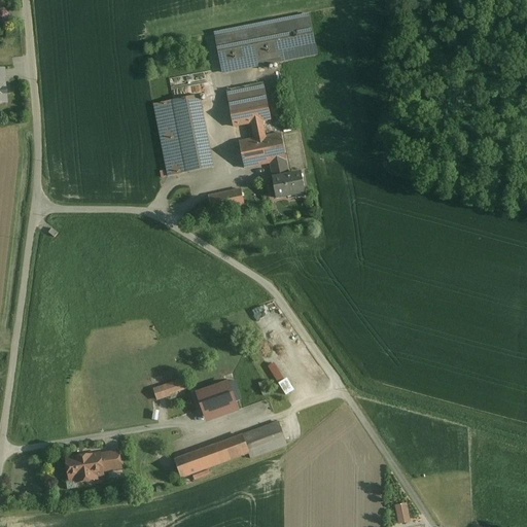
[(316,56),(309,18),(215,36),(222,73),(285,61),(316,56)]
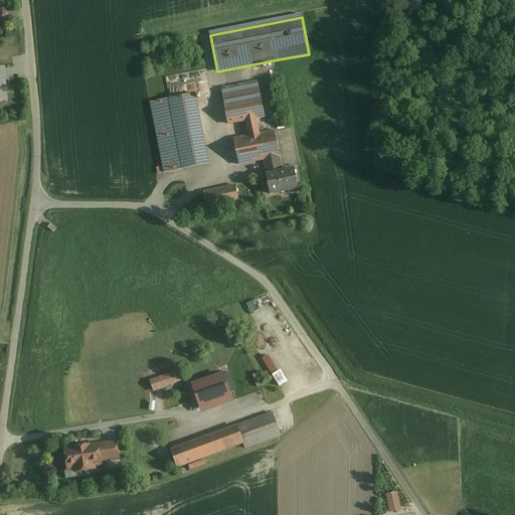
[(221,90),(224,107),(261,100),(256,82),(221,90)]
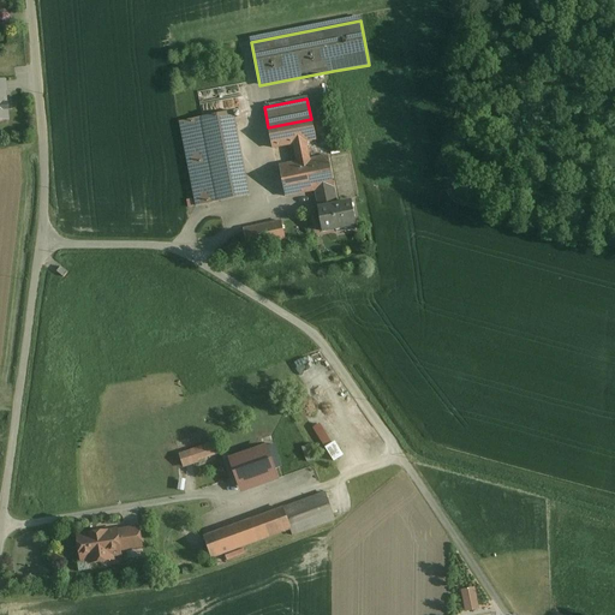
[(249,196),(232,113),(202,119),(179,124),(196,206),(249,196)]
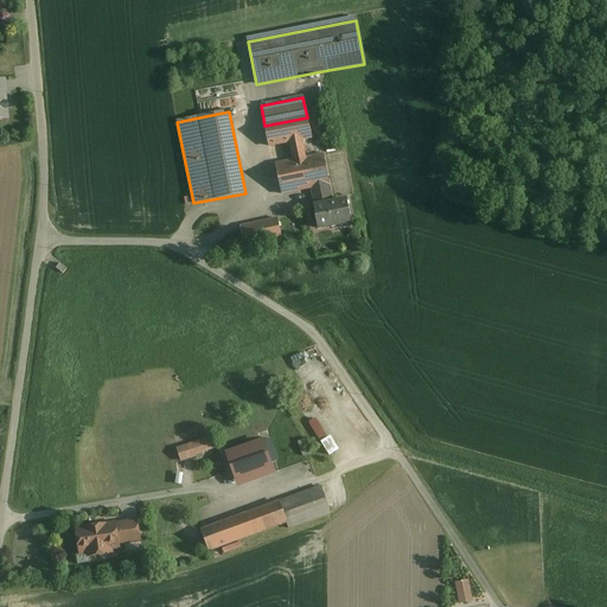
[(311,139),(307,117),(264,126),(269,147),(289,144),(293,160),(305,158),(301,141),(311,139)]
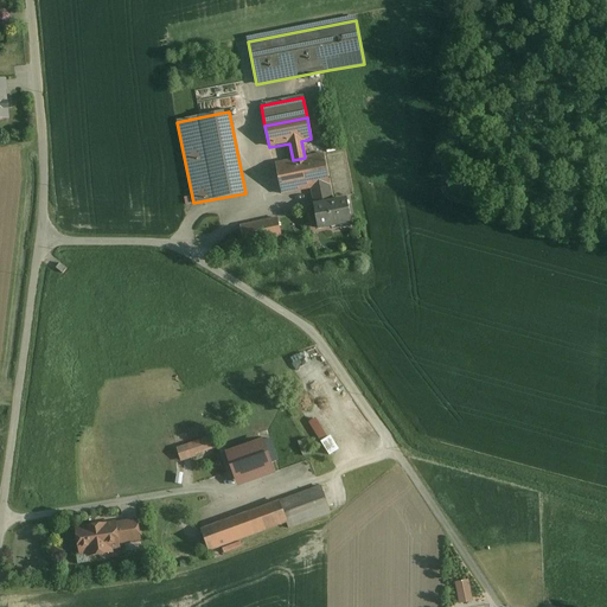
[(323,154),(305,158),(293,160),(275,164),(281,195),(312,190),(312,189),(327,185),(328,185),(323,154)]
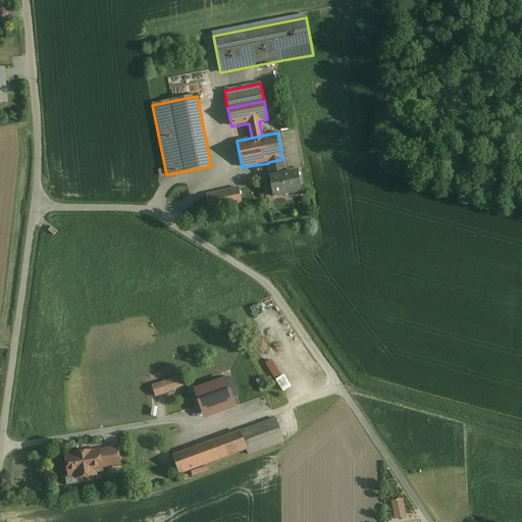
[(285,174),(281,159),(268,162),(268,163),(270,177),(269,178),(273,198),(292,194),(292,197),(302,195),(299,172),(285,174)]
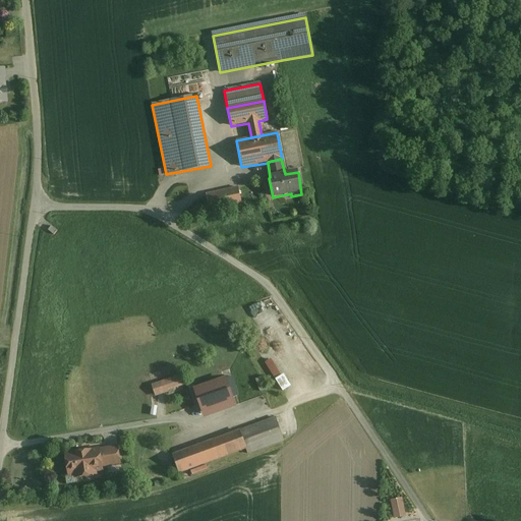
[(241,204),(238,188),(207,195),(210,211),(241,204)]
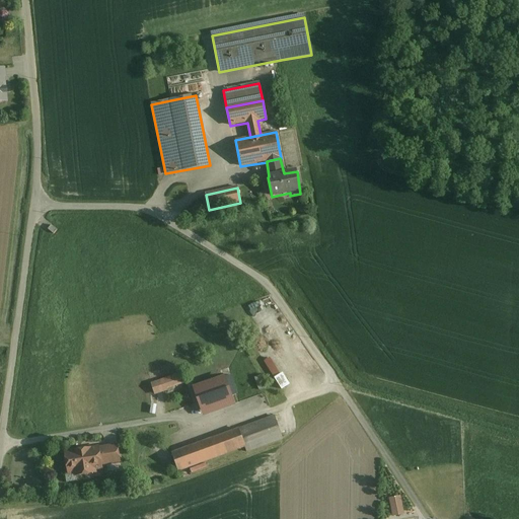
[(57,231),(52,226),(48,230),(54,235),(57,231)]
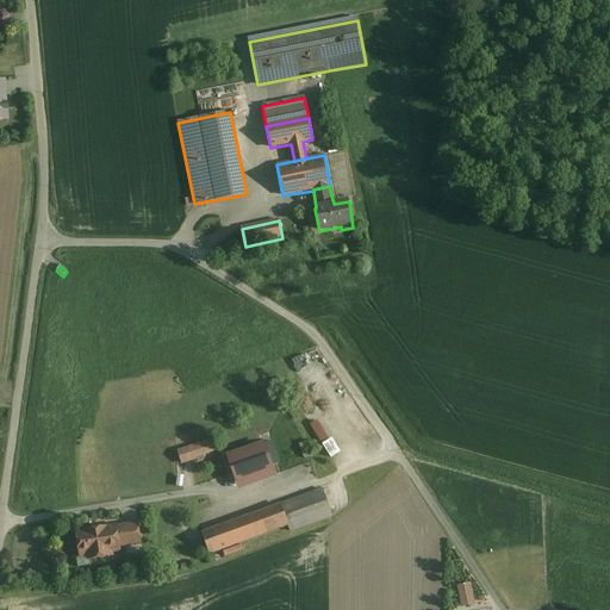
[(215,440),(192,448),(195,458),(218,449),(215,440)]
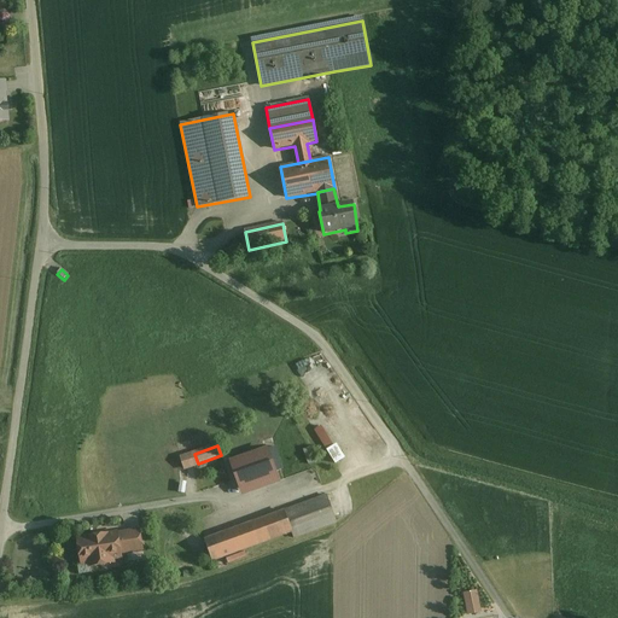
[(244,496),(279,484),(275,474),(267,450),(232,462),(244,496)]
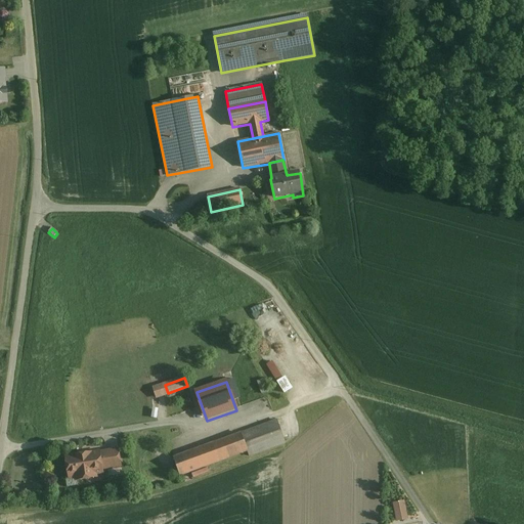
[(285,443),(277,422),(173,459),(179,476),(247,452),(249,457),(285,443)]
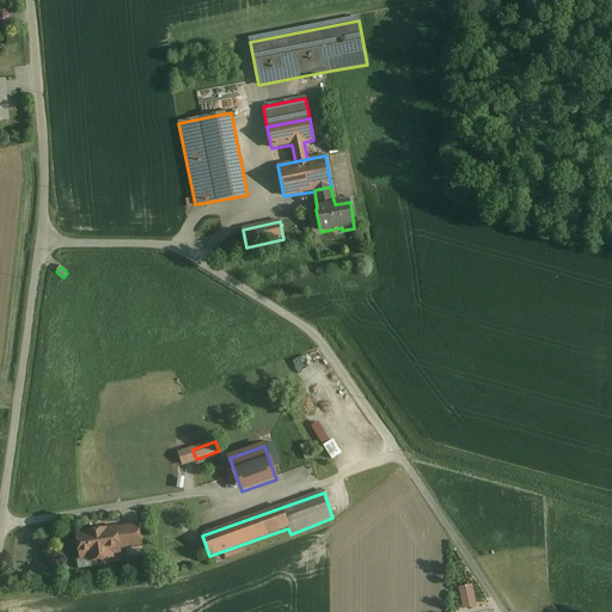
[(138,526),(116,530),(120,549),(141,545),(138,526)]
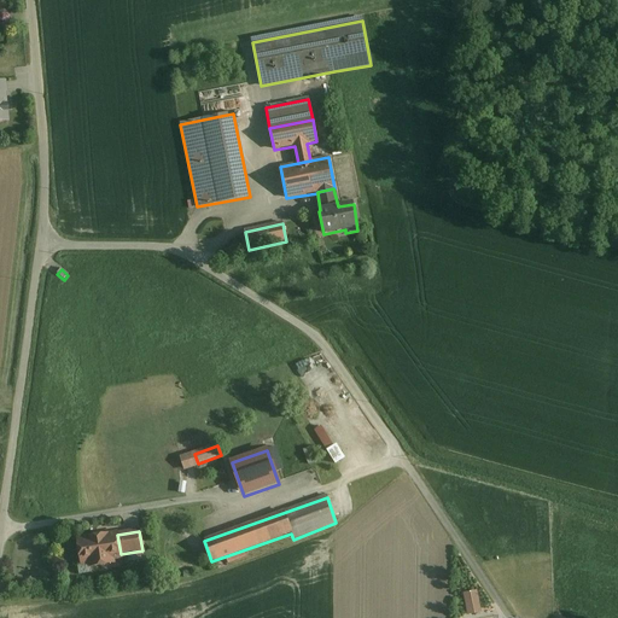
[(121,559),(121,554),(117,535),(117,534),(77,540),(81,565),(89,564),(89,567),(114,564),(112,560),(121,559)]
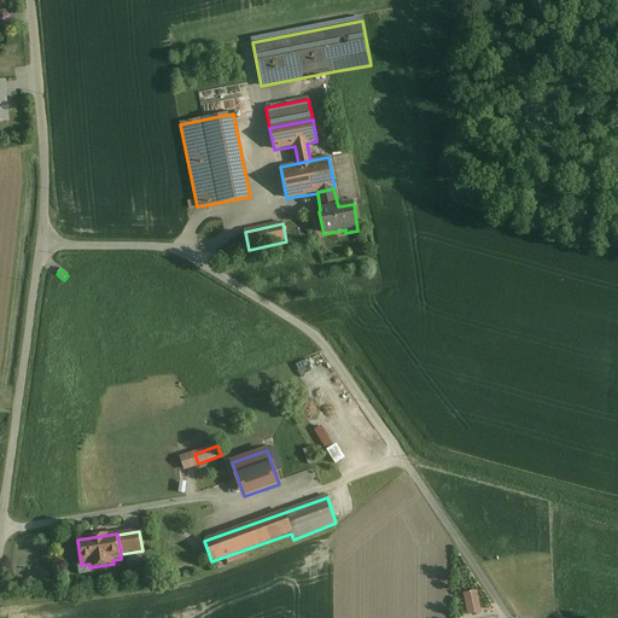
[(479,589),(465,593),(470,614),(484,612),(479,589)]
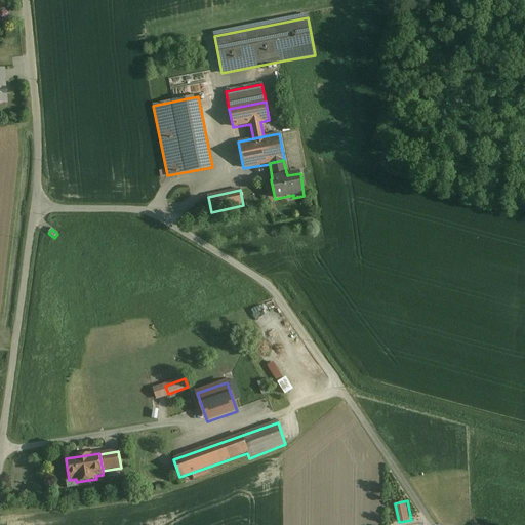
All buildings are outlined.
